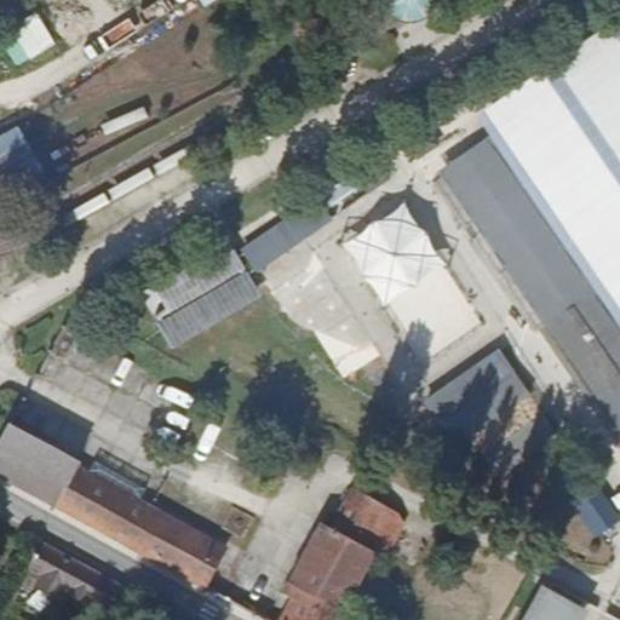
[(440,5),(440,0),(383,0),(386,10),(392,17),(403,24),(409,24),(425,21),(430,17),(440,5)]
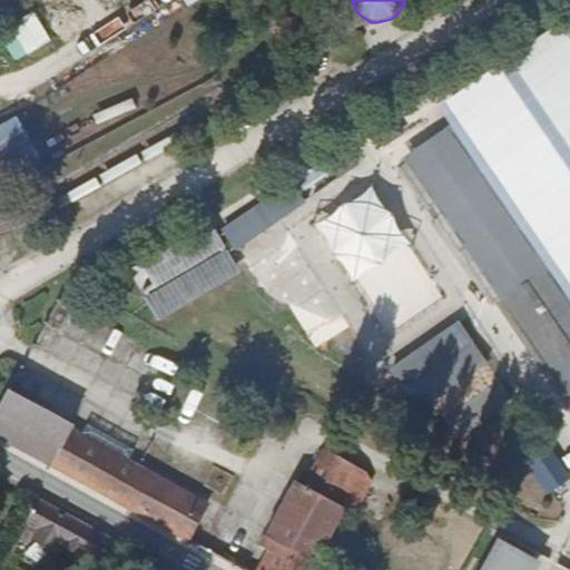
[(38,12),(2,31),(17,59),(52,40),(38,12)]
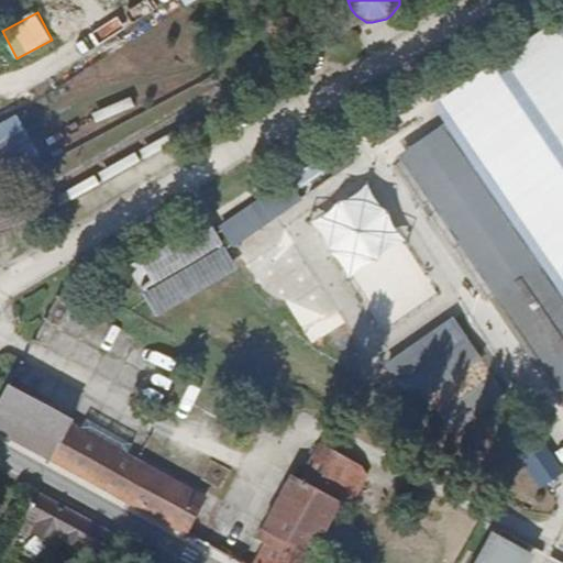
[(562,294),(562,21),(561,19),(434,106),(562,294)]
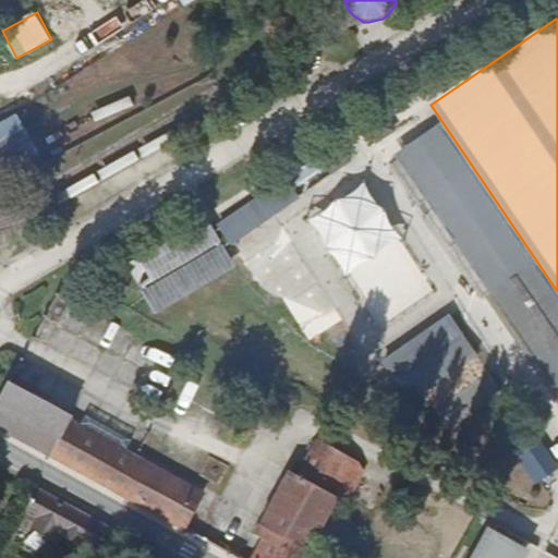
[(0,191),(47,164),(39,152),(29,134),(17,113),(0,123),(0,191)]
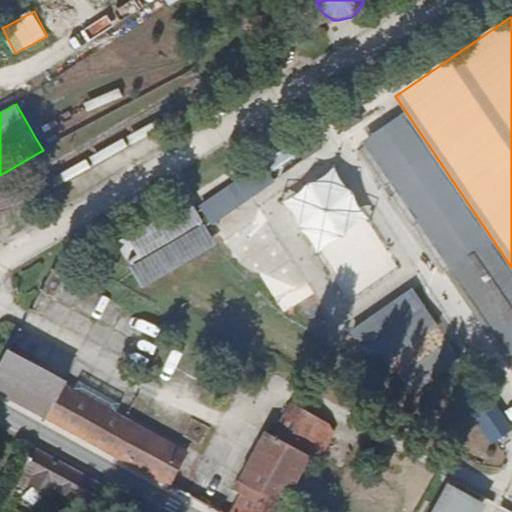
[(511,267),(405,112),(401,115),(511,275),(511,267)]
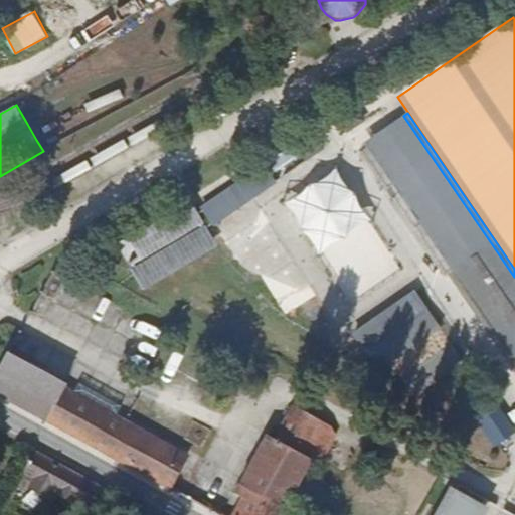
[(514,277),(403,116),(372,137),(514,349),(514,277)]
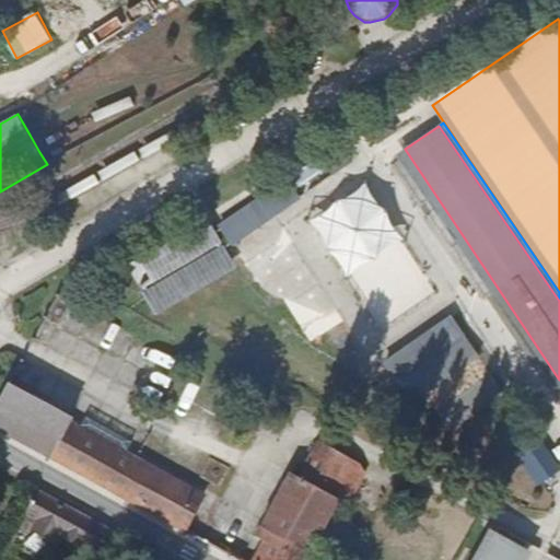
[(340,143),(324,155),(335,172),(352,161),(340,143)]
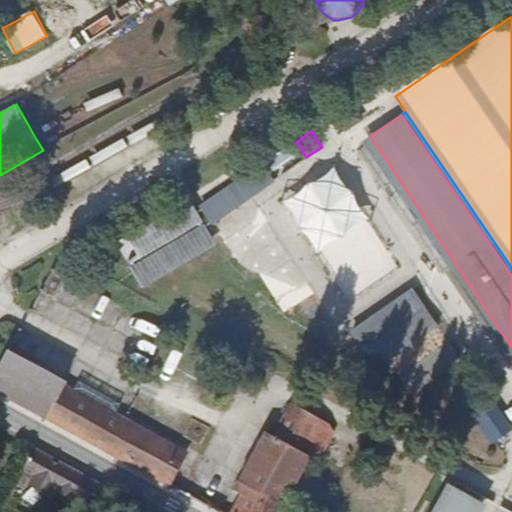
[(511,347),(370,136),(363,141),(511,363),(511,347)]
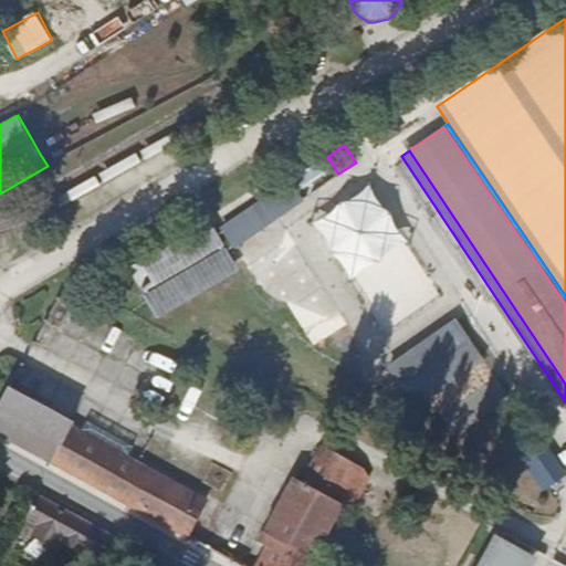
[(321,185),(323,167),(304,164),(301,182),(321,185)]
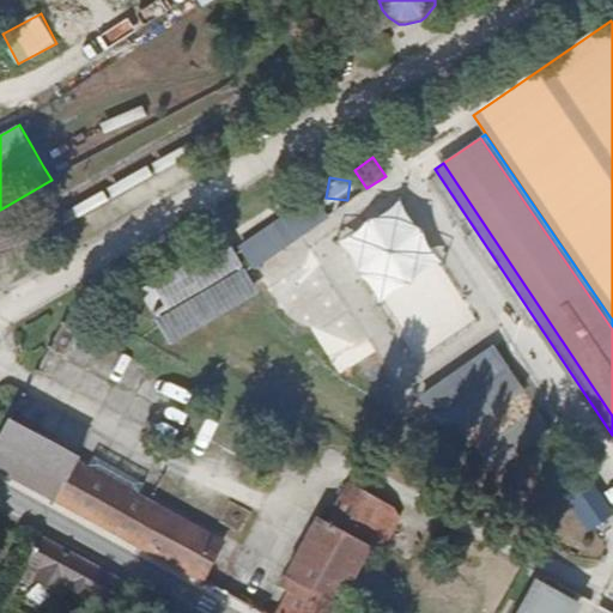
[(315,196),(243,248),(256,267),(329,217),(315,196)]
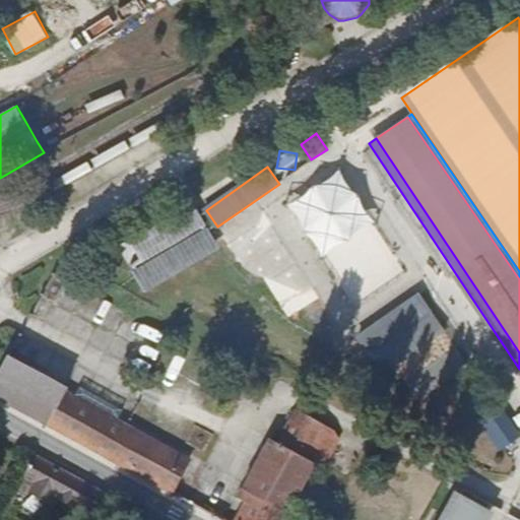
[(154,242),(150,236),(195,208),(193,204),(130,243),(136,253),(154,242)]
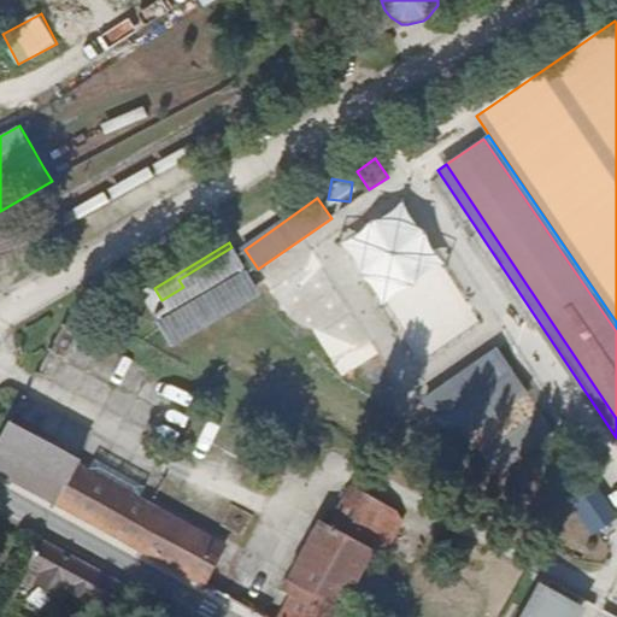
[(169,342),(257,291),(231,247),(178,280),(183,287),(162,300),(166,307),(153,316),(169,342)]
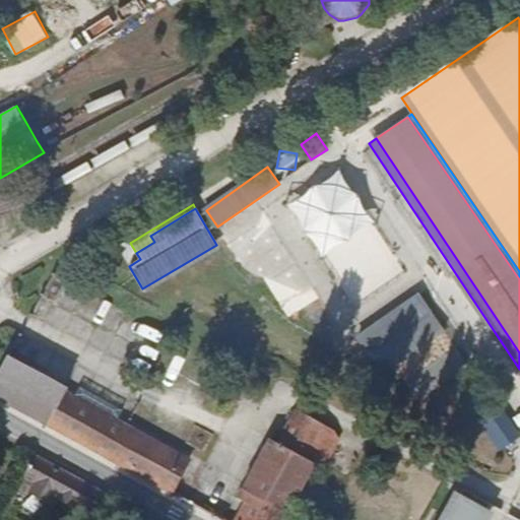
[(385,373),(444,331),(419,296),(359,337),(385,373)]
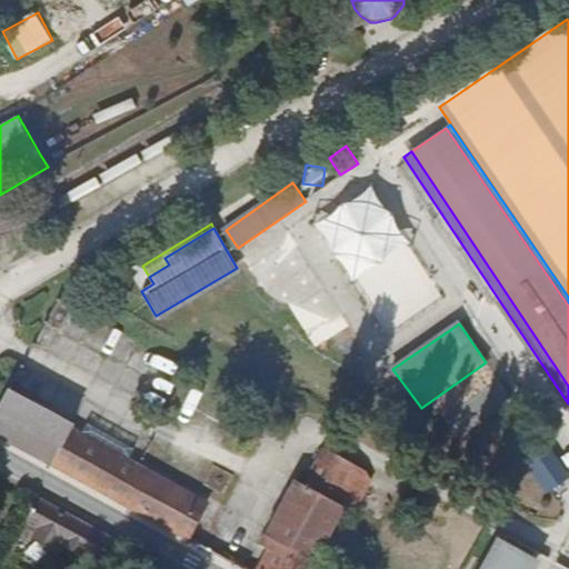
[(458,436),(511,399),(501,382),(446,419),(458,436)]
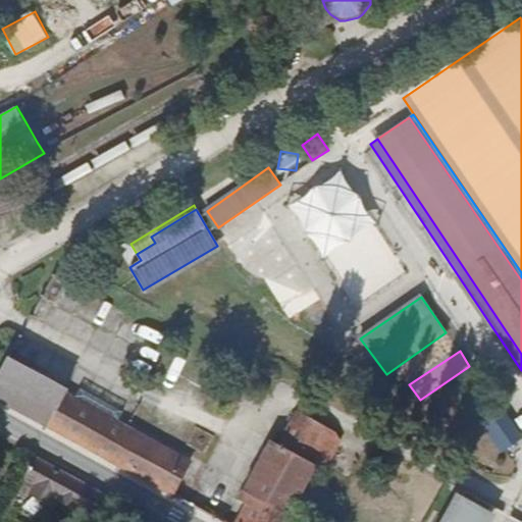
[(62,393),(67,384),(9,353),(0,371),(0,401),(44,425),(62,393)]
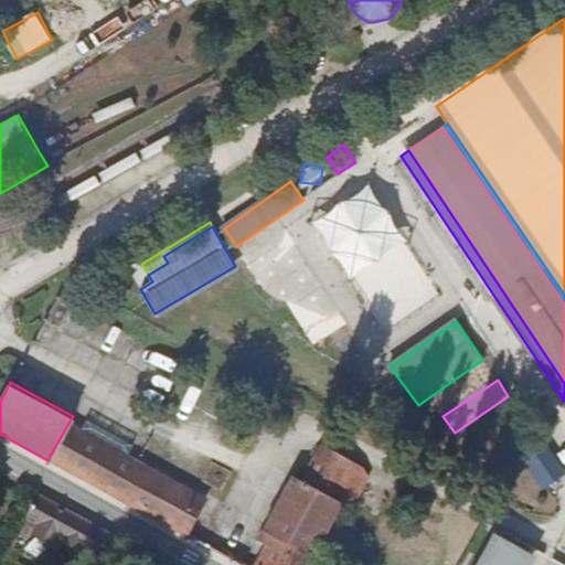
[(137,462),(67,425),(48,460),(117,499),(137,462)]
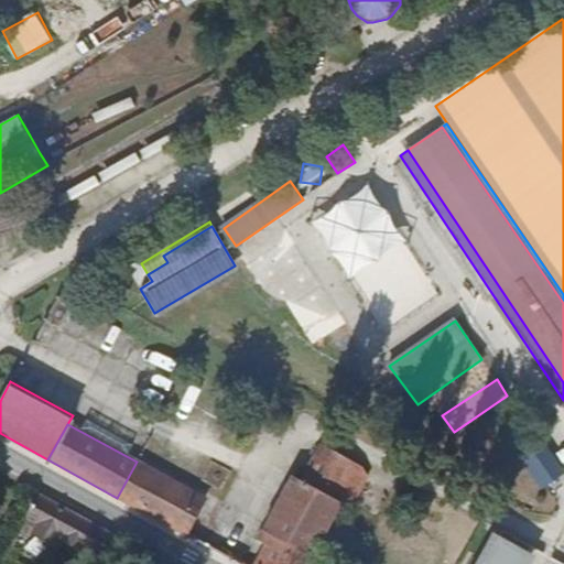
[(305,563),(307,563),(344,500),(353,499),(365,477),(361,465),(321,444),(301,480),(291,475),(255,541),(264,546),(253,563),(294,563),(297,560),(305,563)]
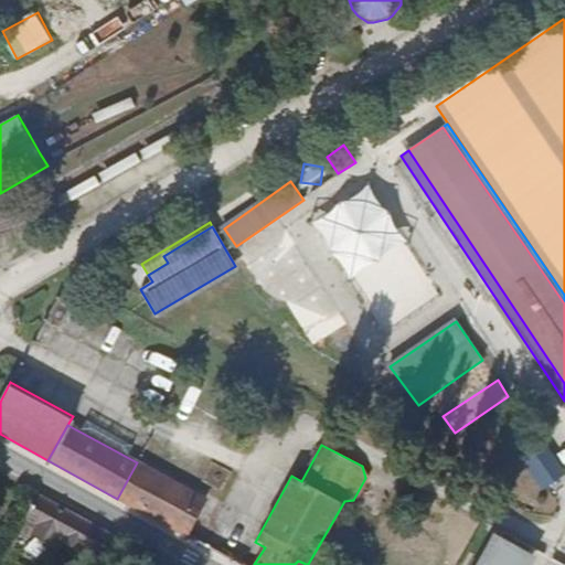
[(117,499),(189,537),(198,521),(208,501),(137,462),(117,499)]
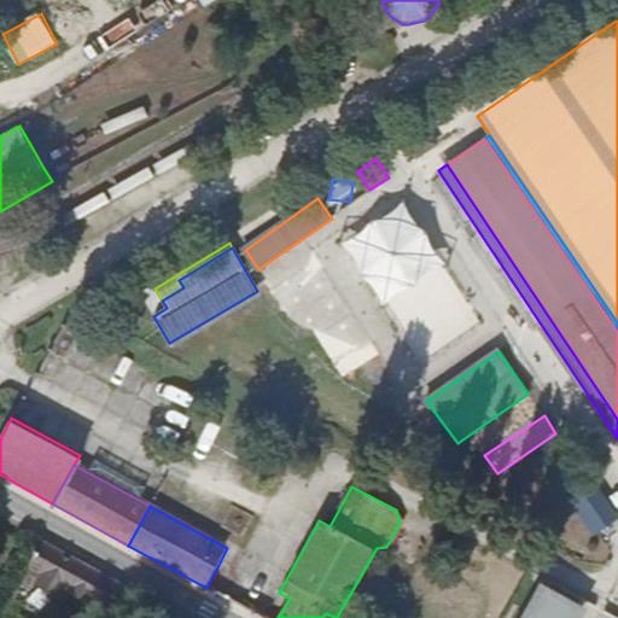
[(123,617),(138,592),(101,572),(99,575),(41,544),(29,569),(41,575),(35,587),(63,602),(69,593),(86,602),(89,599),(97,602),(122,617),(123,617)]
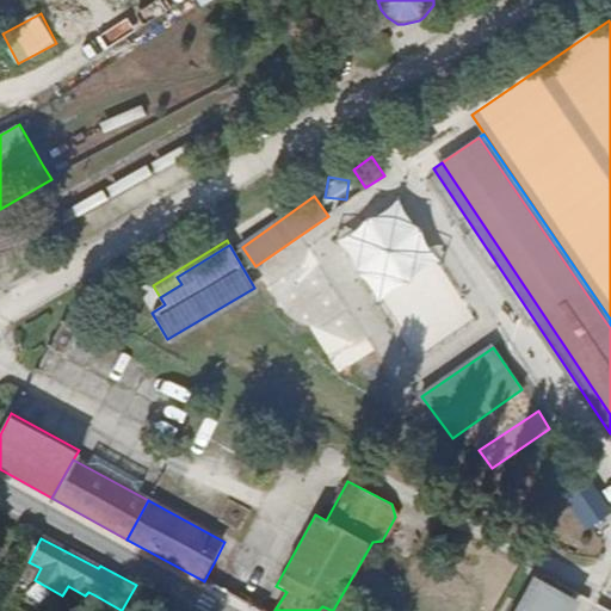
[(569,610),(576,600),(541,581),(523,610),(569,610)]
